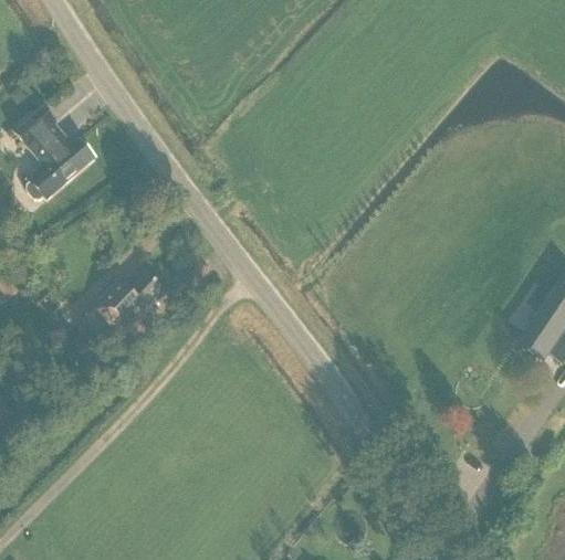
[(19,85),(10,94),(16,99),(22,99),(28,95),(19,85)]
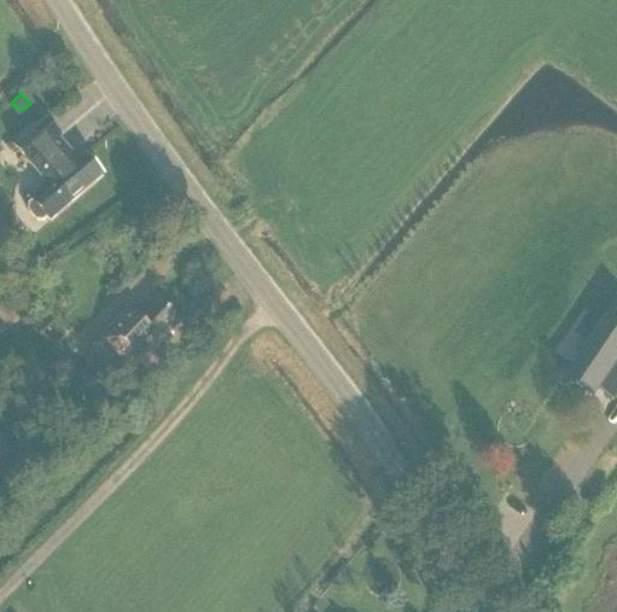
[(47,214),(51,216),(69,202),(103,172),(87,153),(80,158),(46,120),(18,144),(47,179),(30,193),(35,198),(31,202),(30,208),(39,216),(44,217),(47,214)]
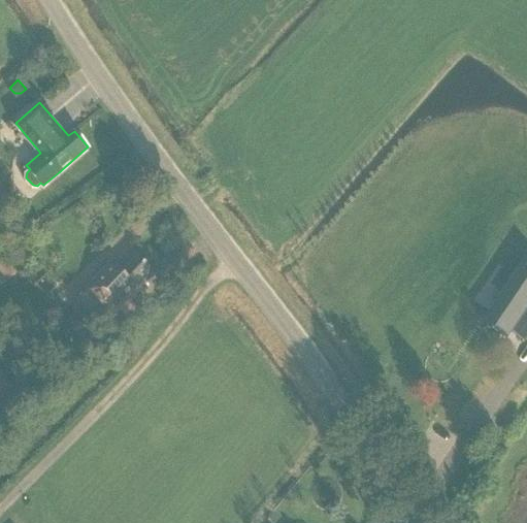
[(18,270),(0,250),(0,267),(6,274),(8,278),(18,270)]
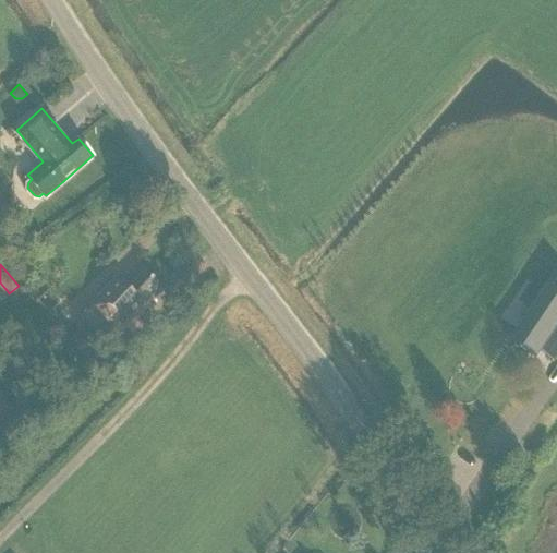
[(145,271),(128,288),(117,278),(91,305),(120,334),(164,289),(145,271)]
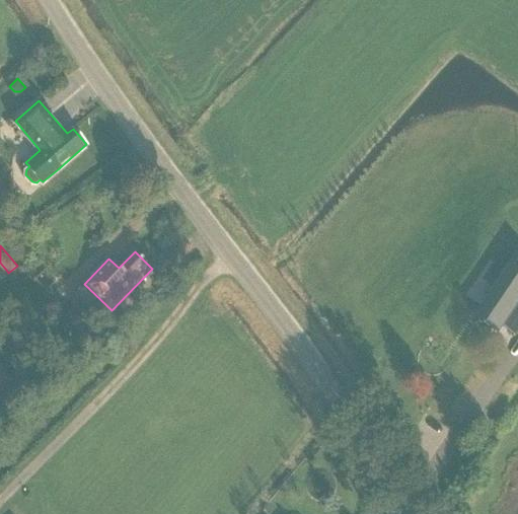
[(497,261),(486,278),(497,285),(499,287),(477,317),(492,327),(497,331),(502,322),(516,332),(517,328),(517,259),(510,270),(497,261)]
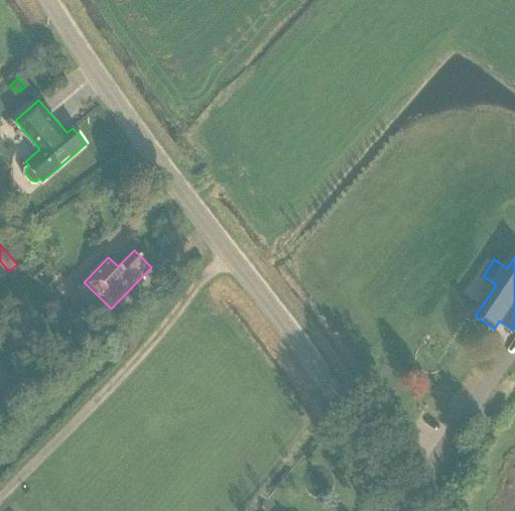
[(85,331),(102,312),(67,279),(49,297),(85,331)]
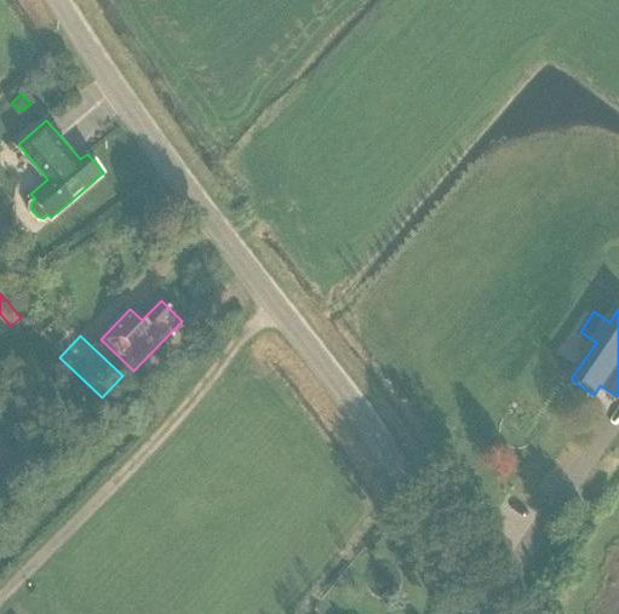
[(0,441),(0,476),(17,460),(0,441)]
